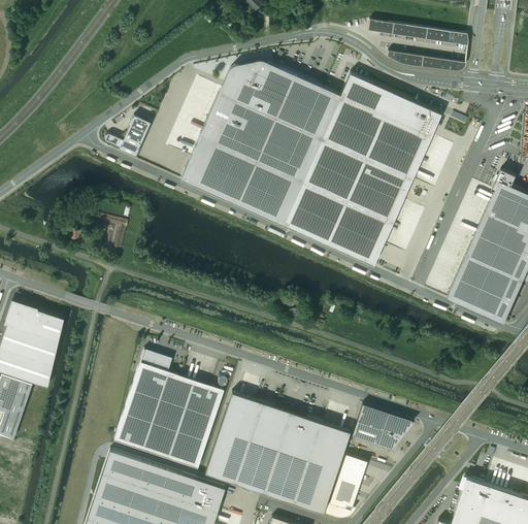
[(225,0),(224,2),(228,6),(232,9),(234,7),(236,9),(241,4),(244,0),(233,0),(232,1),(231,0),(225,0)]
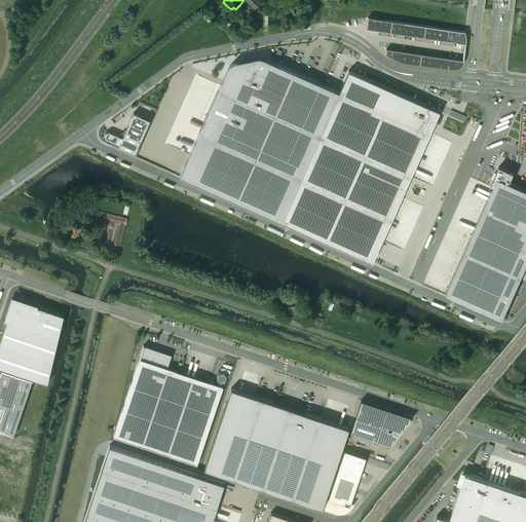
[(261,6),(266,1),(265,0),(245,0),(242,3),(254,13),(257,10),(261,6)]
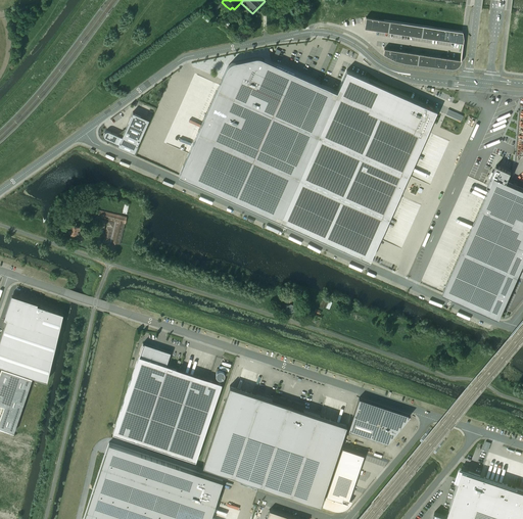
[(366,21),(364,32),(462,46),(463,47),(463,42),(463,36),(366,21)]
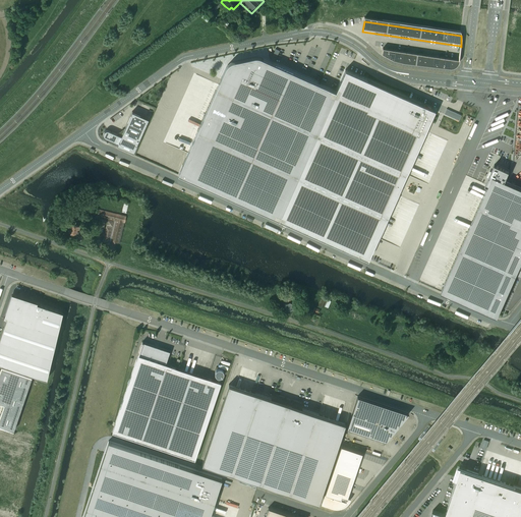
[(382,56),(382,57),(393,63),(399,65),(404,66),(449,71),(452,70),(455,69),(457,67),(459,64),(459,63),(458,63),(383,52),(382,56)]
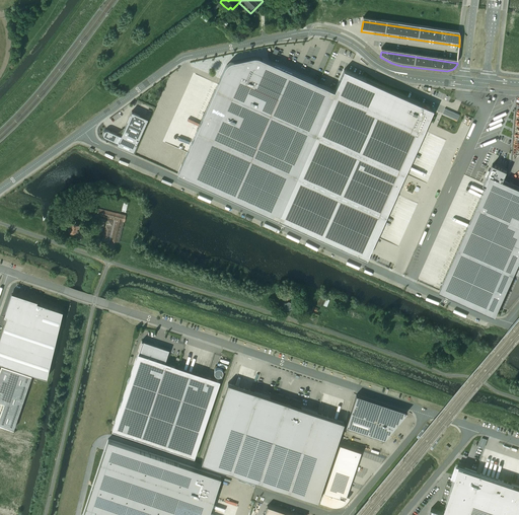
[(187,156),(177,177),(181,179),(188,182),(197,187),(206,191),(215,195),(224,199),(238,205),(252,211),(263,216),(272,220),(278,222),(335,95),(335,94),(317,87),(260,62),(258,61),(257,61),(256,61),(255,61),(254,61),(253,61),(231,66),(230,66),(229,66),(229,67),(228,67),(227,68),(226,69),(226,70),(225,70),(220,83),(217,88),(187,156)]
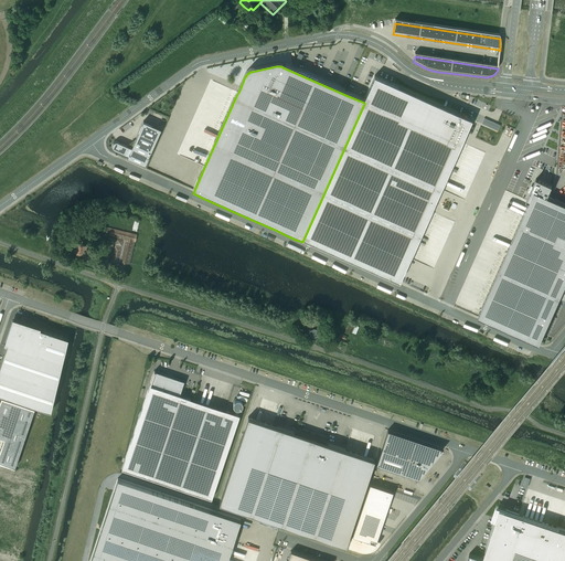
[(364,104),(302,242),(400,286),(471,124),(374,80),(364,103),(364,104)]
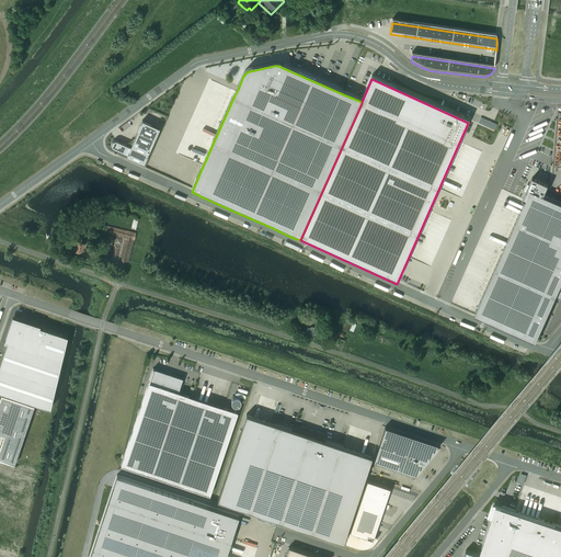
[(144,168),(160,132),(142,124),(130,151),(116,145),(115,145),(113,145),(113,146),(112,147),(111,148),(111,149),(111,150),(111,151),(112,152),(113,154),(127,159),(126,160),(144,168)]
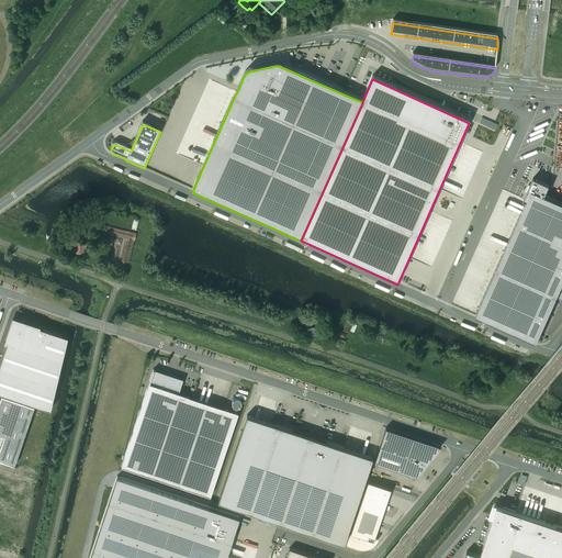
[(527,205),(475,320),(537,346),(557,301),(561,303),(561,207),(544,200),(549,189),(534,181),(527,197),(524,203),(527,205)]
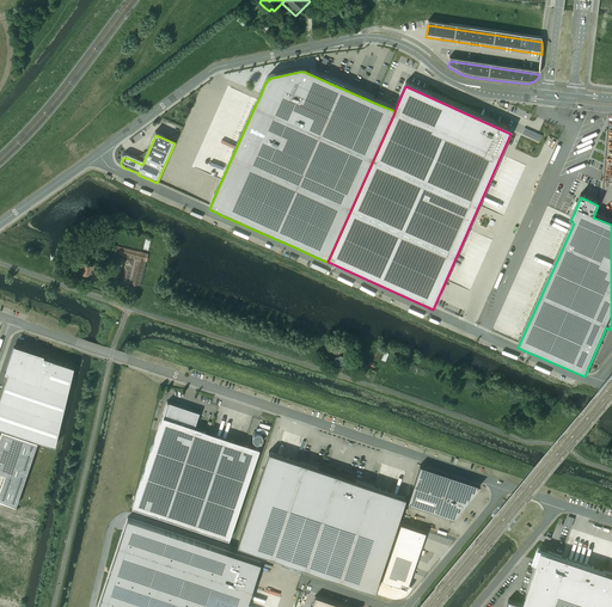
[(140,290),(148,258),(116,251),(115,258),(127,262),(121,286),(140,290)]
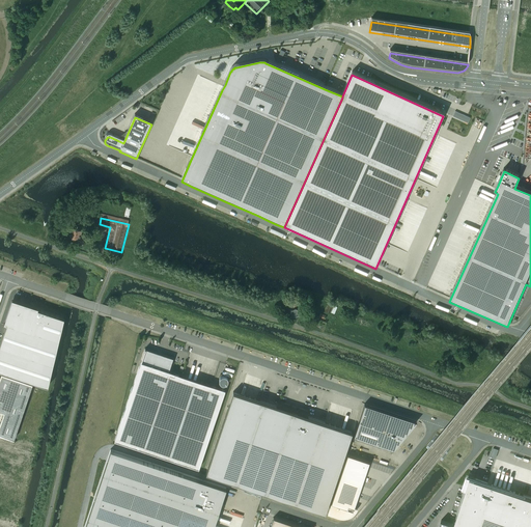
[(105,242),(108,228),(101,227),(98,240),(105,242)]
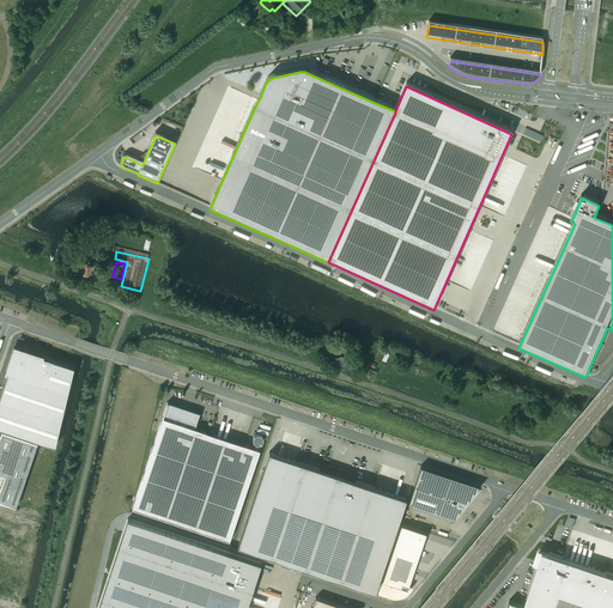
[(103,278),(104,273),(83,267),(80,275),(83,280),(87,281),(90,285),(96,283),(97,277),(103,278)]
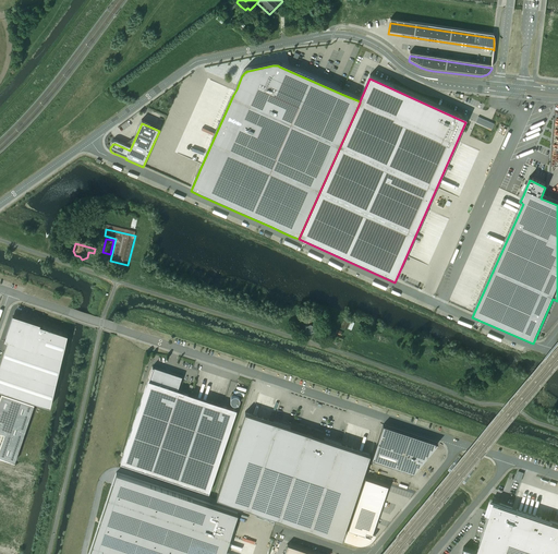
[(8,345),(0,365),(0,393),(49,410),(50,410),(68,338),(39,328),(40,327),(13,317),(4,344),(8,345)]
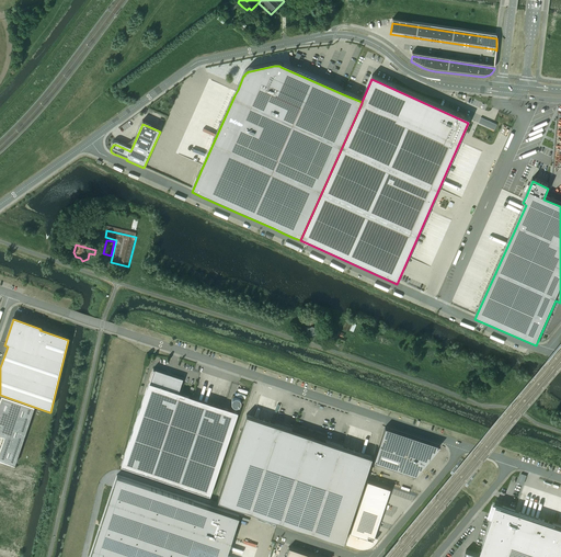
[(316,338),(318,333),(316,330),(315,329),(316,327),(311,325),(310,329),(308,330),(306,333),(308,338),(311,340),(316,338)]
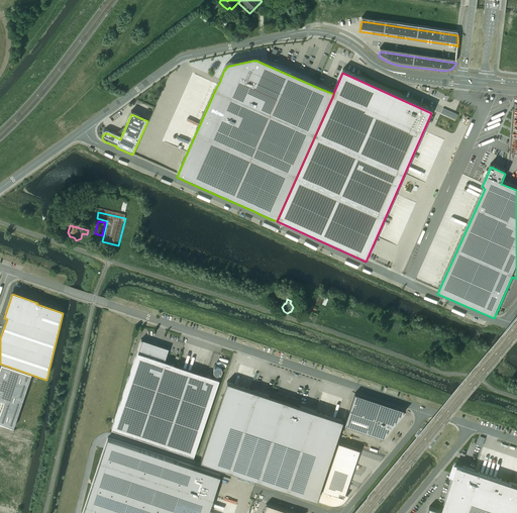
[(317,318),(318,315),(316,314),(317,311),(312,309),(311,312),(307,310),(306,314),(317,318)]
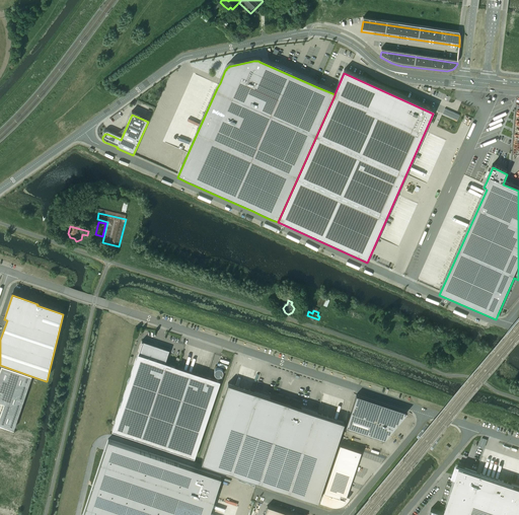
[(219,385),(177,371),(164,366),(168,354),(142,346),(142,345),(112,434),(194,461),(220,384),(219,385)]
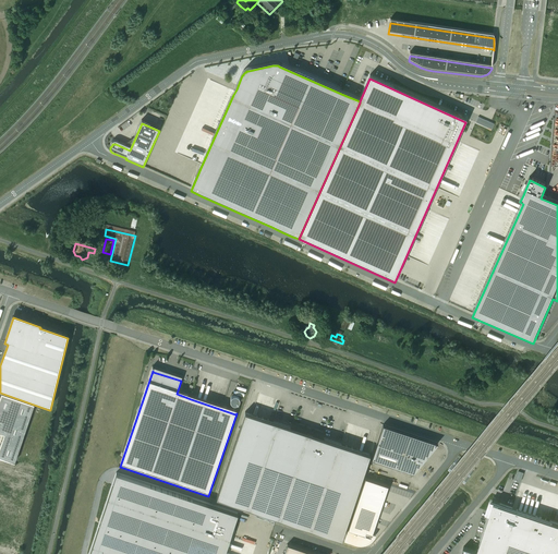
[(34,408),(2,397),(0,402),(0,435),(4,437),(4,438),(0,449),(0,450),(0,460),(7,462),(14,466),(34,408)]
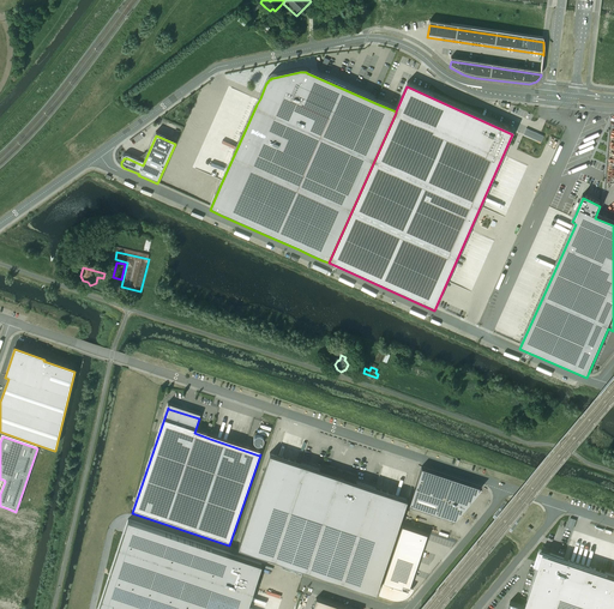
[(270,458),(238,550),(375,597),(404,511),(407,504),(270,458)]
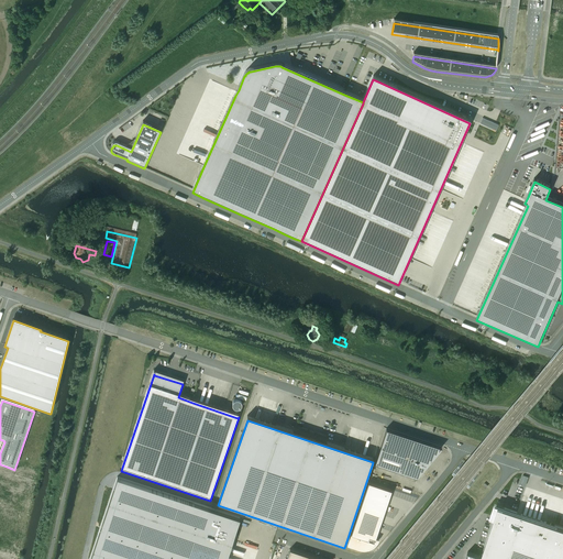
[(386,433),(375,467),(417,481),(441,451),(386,433)]
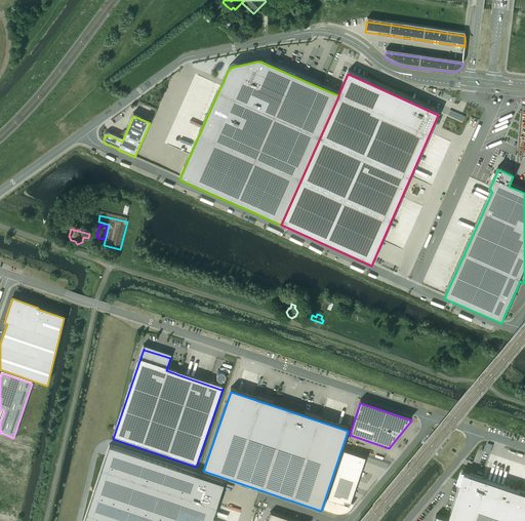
[(211,520),(224,486),(109,448),(106,459),(84,520),(211,520)]
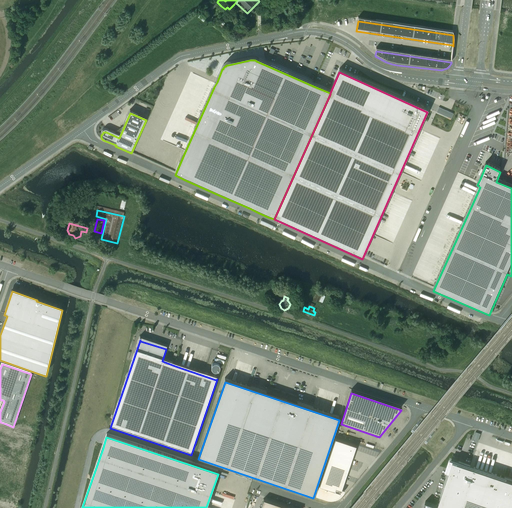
[(335,442),(316,498),(328,502),(330,502),(333,502),(335,502),(337,501),(339,500),(341,498),(342,497),(343,495),(344,494),(341,493),(356,449),(335,442)]
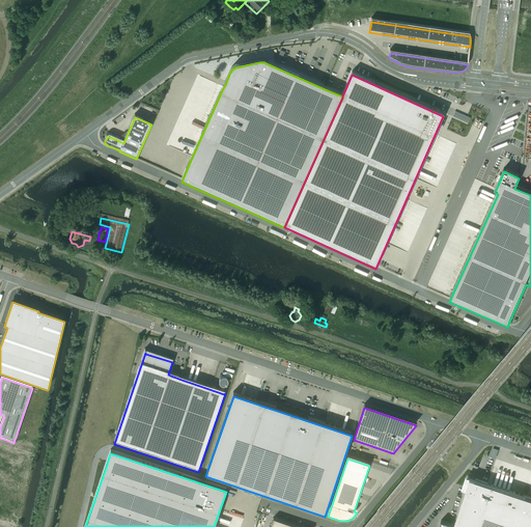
[(441,524),(440,526),(514,526),(525,499),(470,481),(455,526),(448,526),(441,524)]
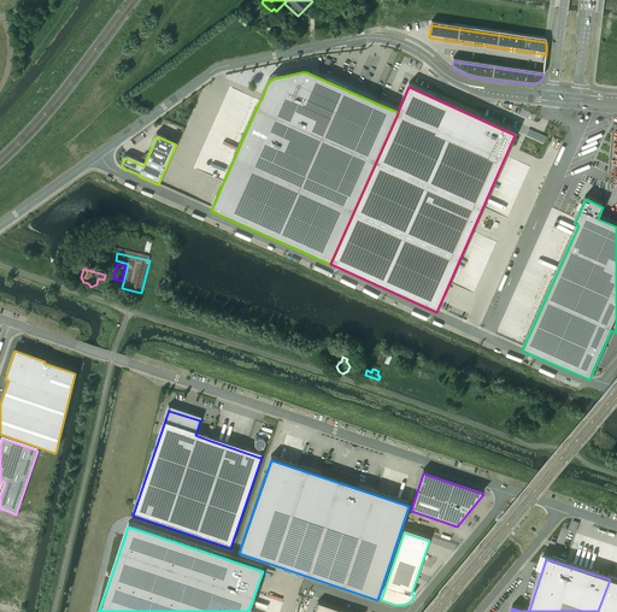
[(616,611),(616,582),(610,580),(598,611),(616,611)]
